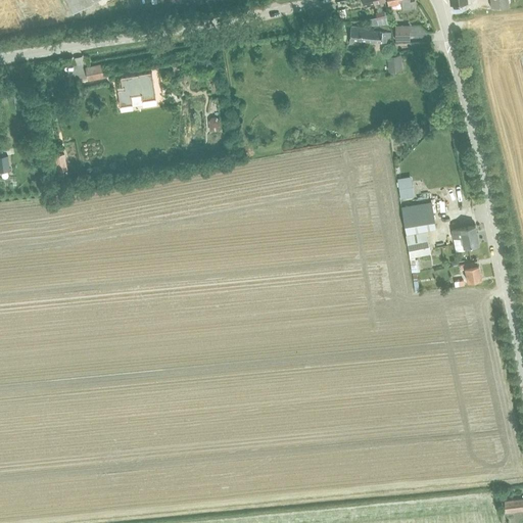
[(67,0),(75,11),(94,0),(67,0)]
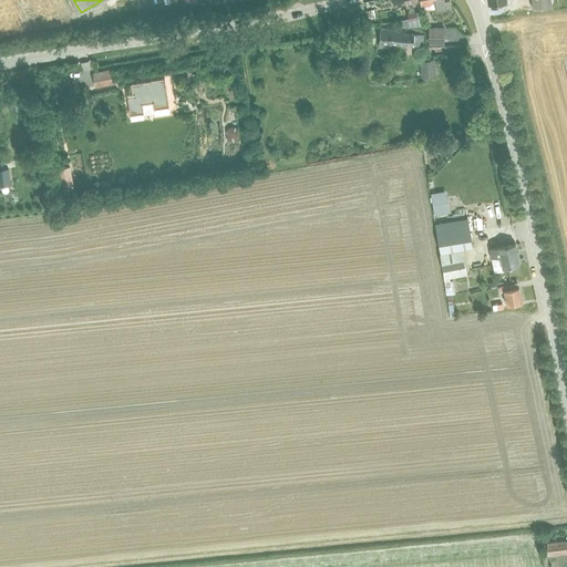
[(450,0),(449,0),(444,1),(443,0),(419,0),(421,6),(434,3),(435,10),(451,8),(450,0)]
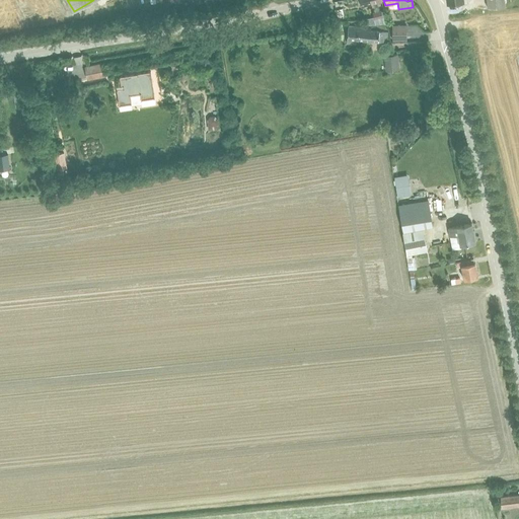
[(505,7),(503,0),(486,0),(488,9),(505,7)]
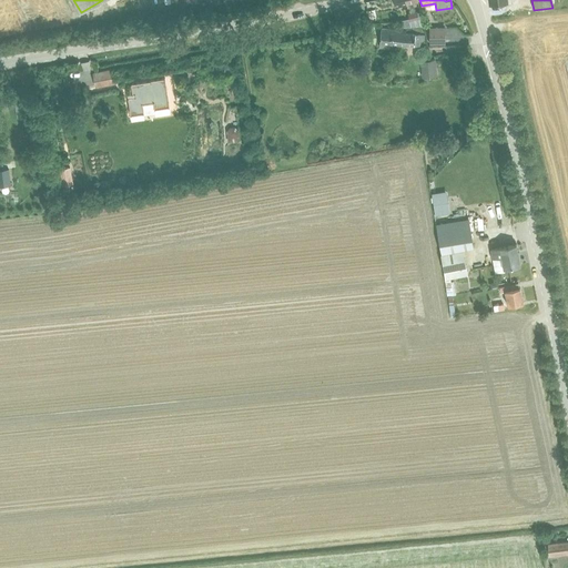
[(375,9),(368,11),(371,22),(378,20),(375,9)]
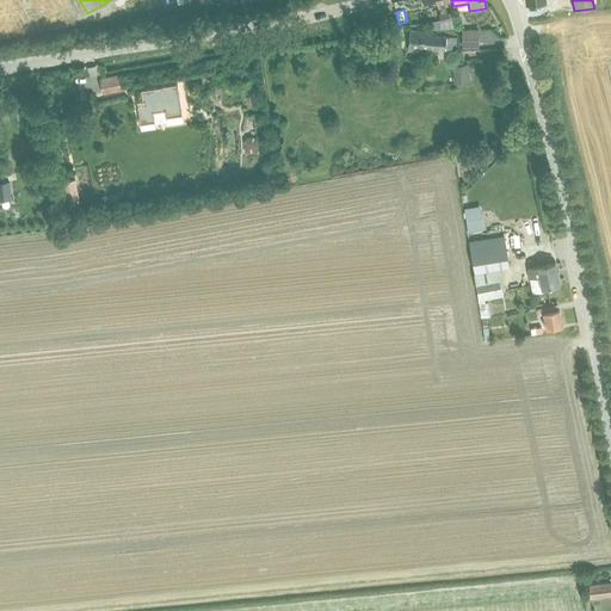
[(451,20),(449,12),(439,14),(442,23),(451,20)]
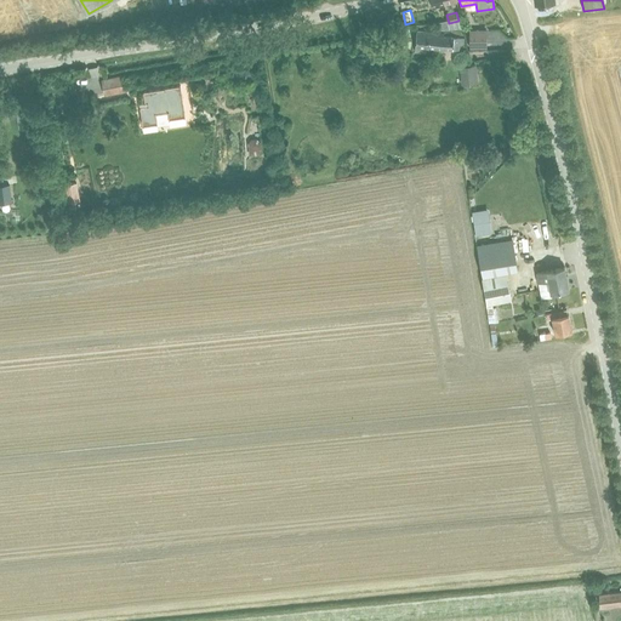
[(485,50),(485,32),(468,32),(468,49),(485,50)]
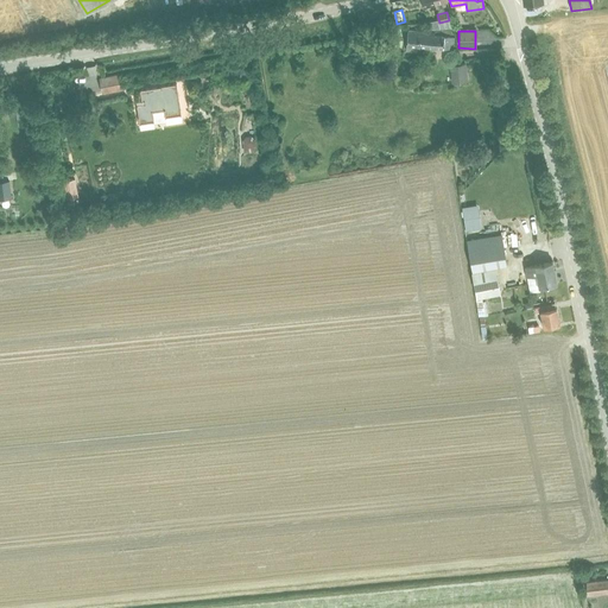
[(451,45),(453,38),(450,38),(444,38),(419,37),(419,33),(406,32),(405,54),(418,54),(418,49),(449,50),(449,45),(451,45)]
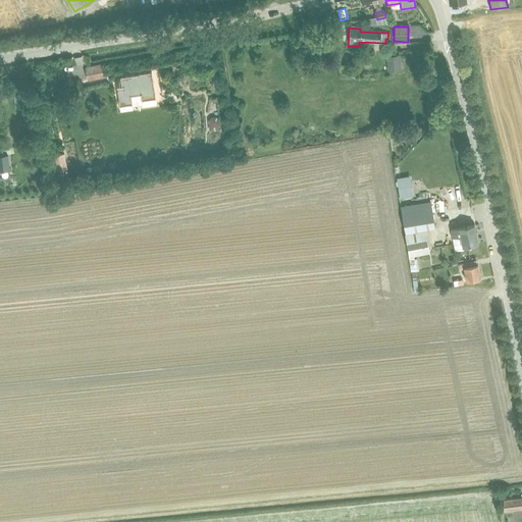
[(400,70),(399,56),(386,57),(387,71),(400,70)]
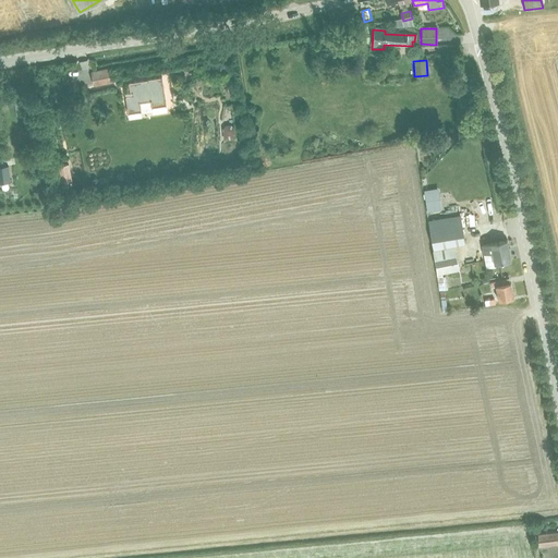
[(112,84),(109,71),(92,74),(95,88),(112,84)]
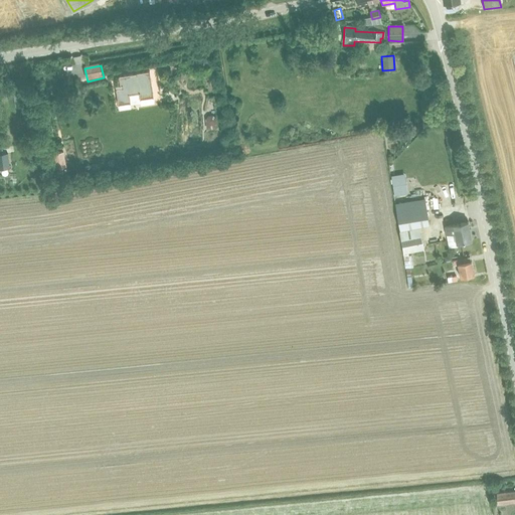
[(140,100),(153,98),(149,71),(136,73),(119,76),(120,86),(122,86),(122,88),(116,89),(118,105),(130,104),(129,95),(139,93),(140,100)]
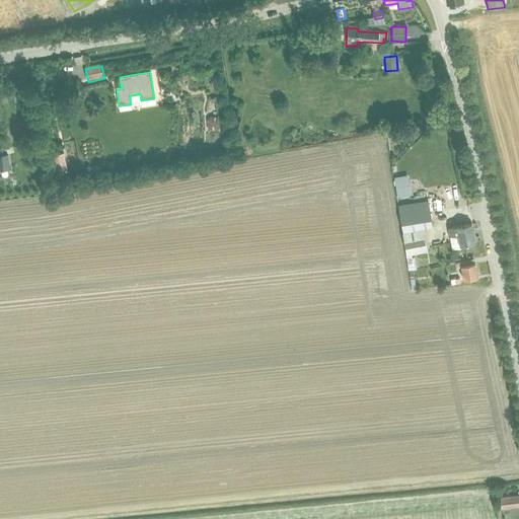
[(209,130),(218,129),(217,119),(215,117),(211,117),(208,119),(209,130)]
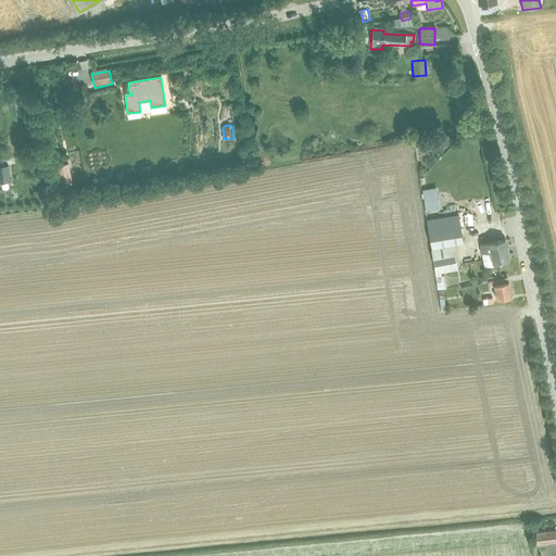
[(67,164),(58,166),(61,184),(72,181),(67,164)]
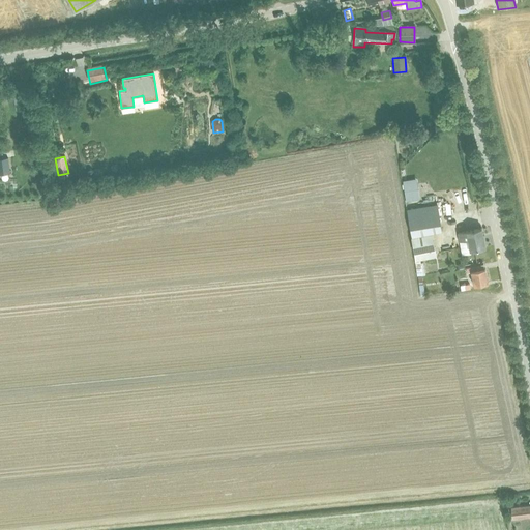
[(8,158),(0,158),(0,174),(10,173),(8,158)]
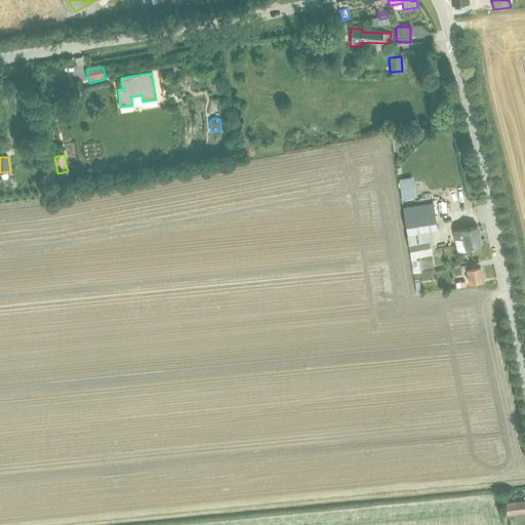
[(403,198),(411,197),(408,177),(400,179),(403,198)]
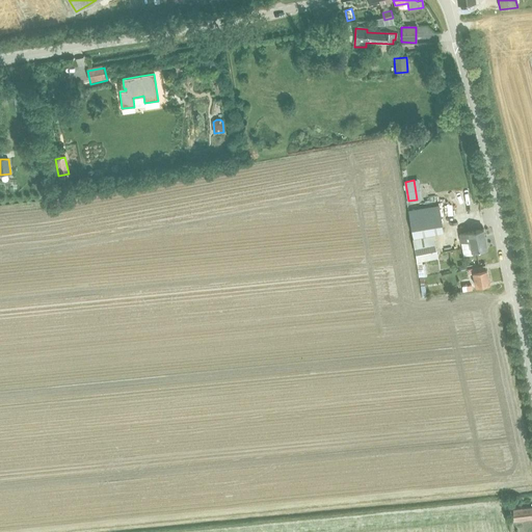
[(424,217),(410,219),(413,236),(416,254),(417,261),(419,276),(424,276),(422,260),(436,258),(435,251),(433,233),(444,231),(442,214),(441,214),(440,206),(422,208),(424,217)]
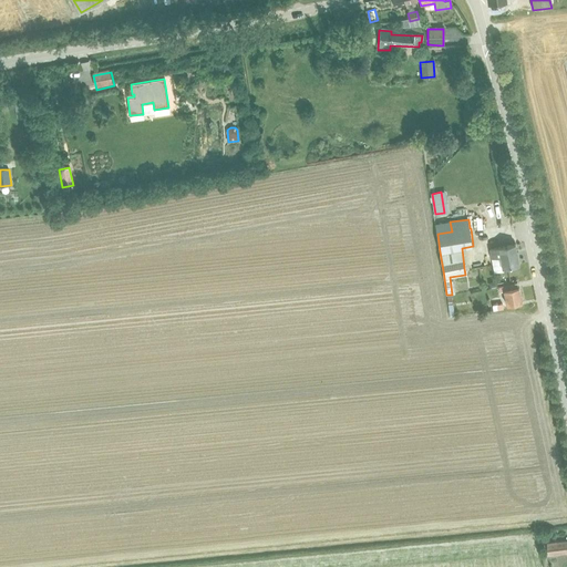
[(515,244),(490,249),(491,258),(494,272),(505,270),(505,267),(518,265),(515,244)]
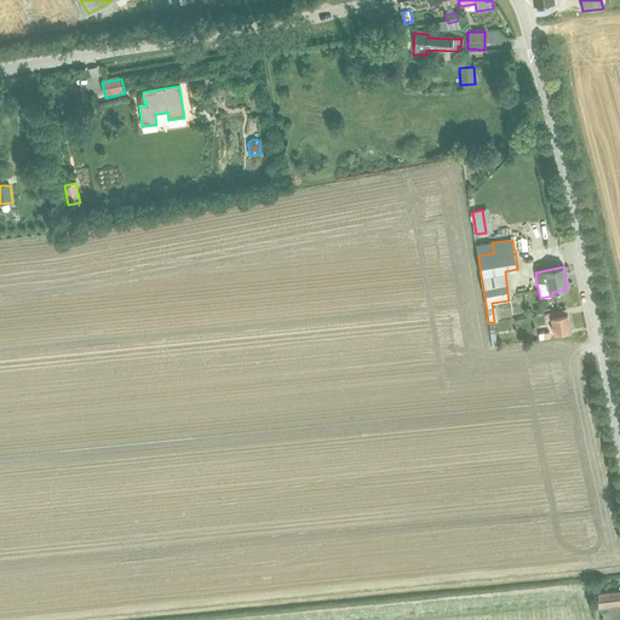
[(554,334),(570,331),(566,309),(545,314),(544,314),(545,320),(551,319),(554,334)]
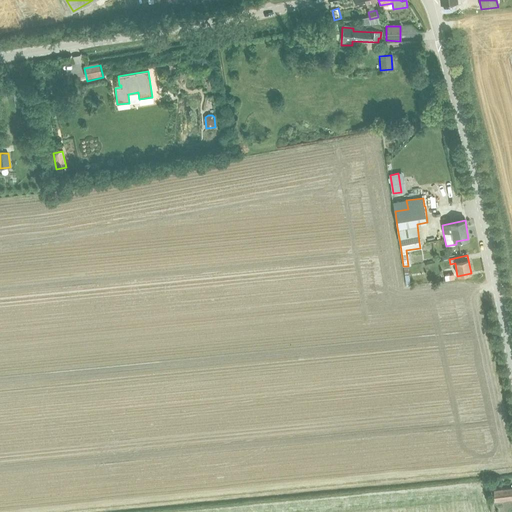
[(511,499),(511,488),(494,490),(495,502),(511,499)]
